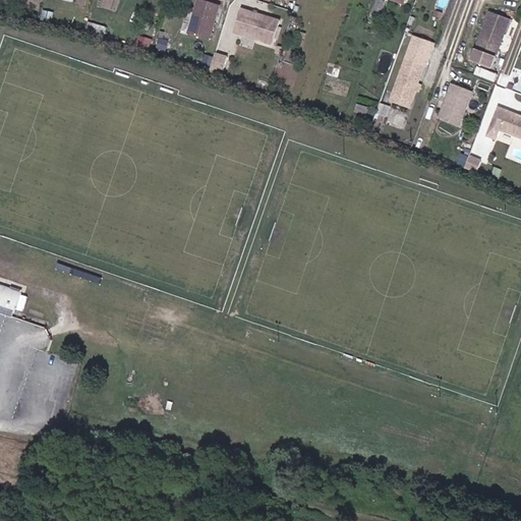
[(219,5),(203,0),(197,0),(188,34),(209,40),(219,5)]
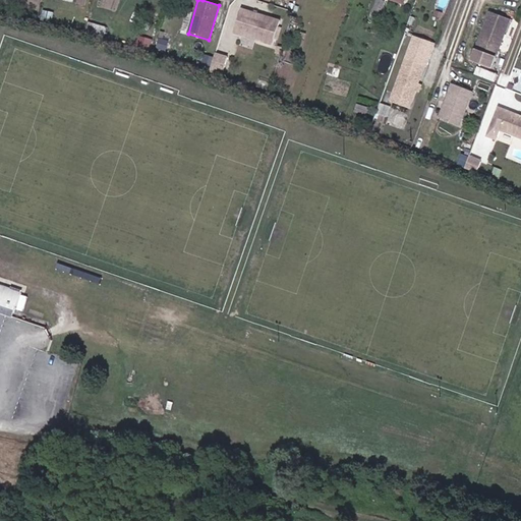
[(385,0),(375,0),(370,17),(379,19),(386,0),(385,0)]
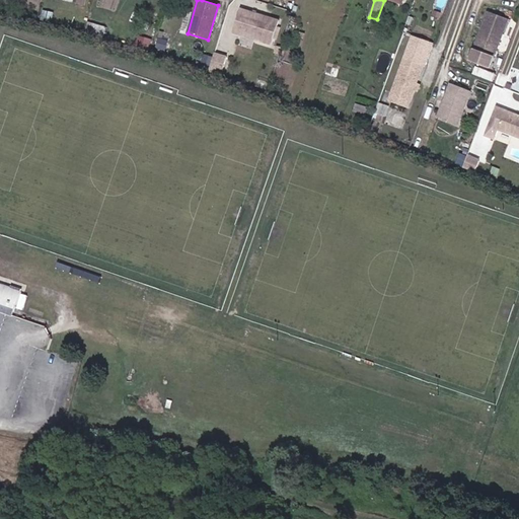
[(232,32),(250,39),(257,14),(239,9),(232,32)]
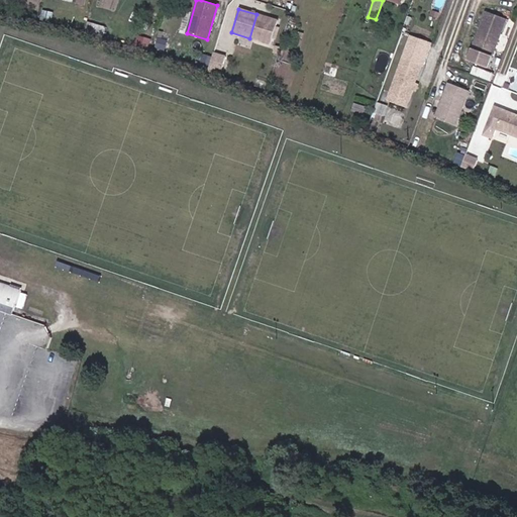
[(506,18),(488,11),(469,61),(488,68),(506,18)]
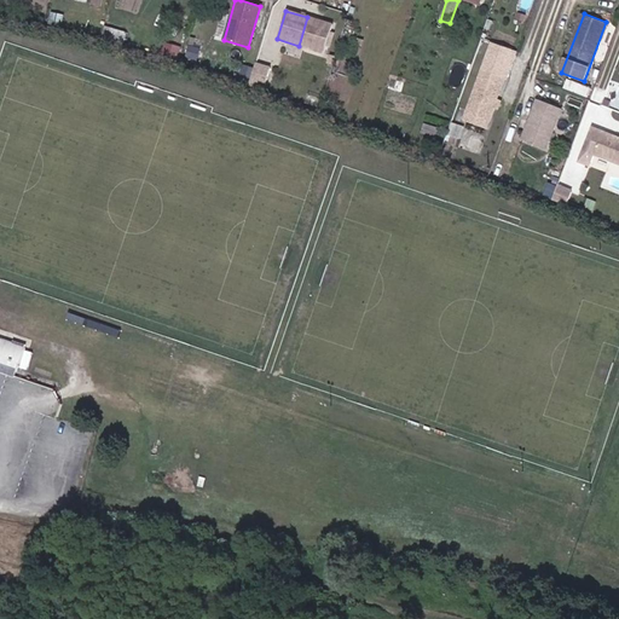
[(307,17),(299,46),(324,53),(333,24),(307,17)]
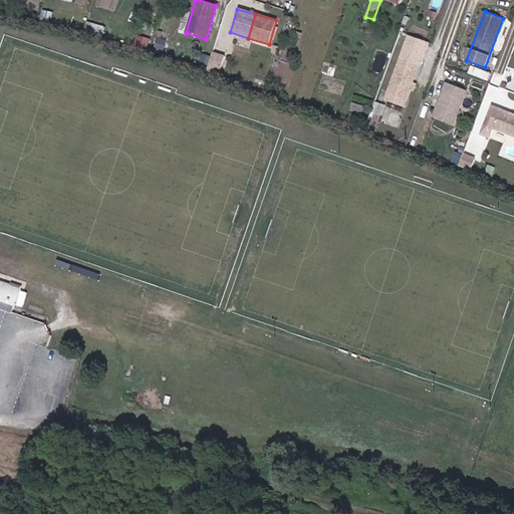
[(96,32),(98,24),(87,21),(85,29),(96,32)]
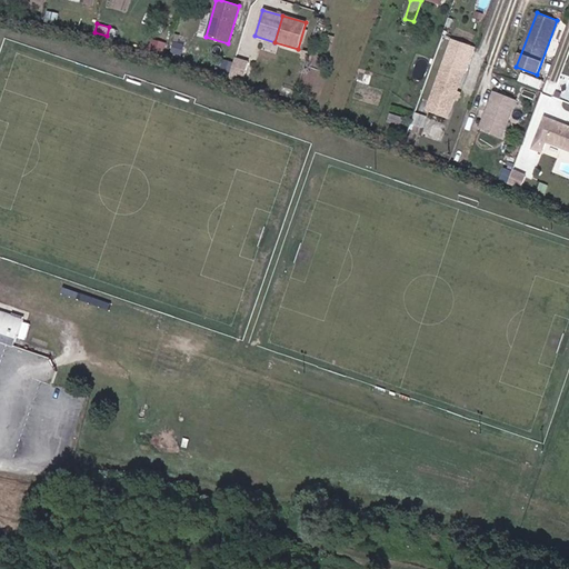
[(109,27),(107,36),(115,37),(117,29),(109,27)]
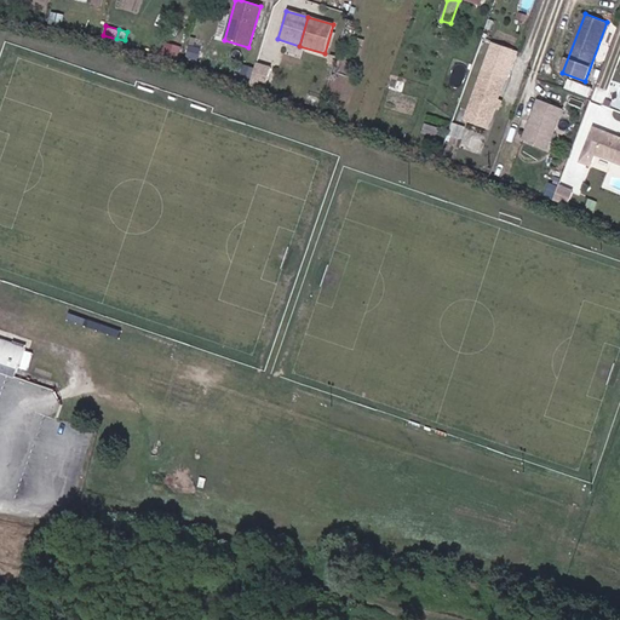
[(518,51),(493,41),(469,110),(492,118),(495,105),(498,97),(505,78),(507,79),(518,51)]
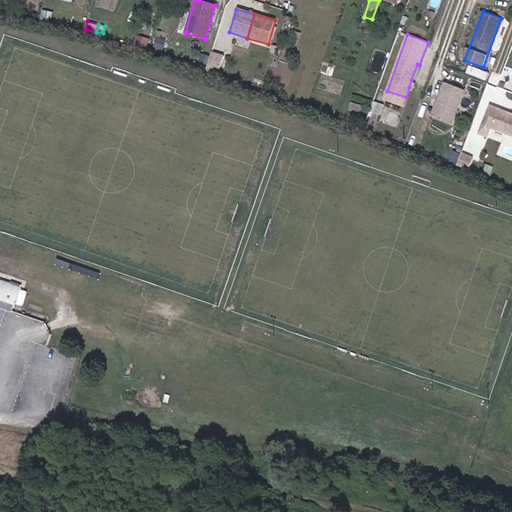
[(149,48),(151,39),(138,35),(135,44),(149,48)]
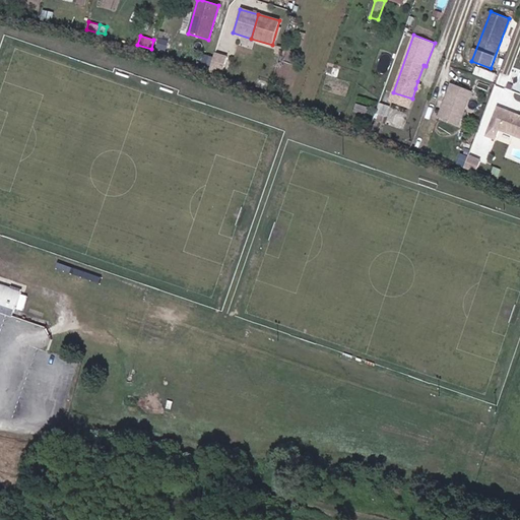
[(214,54),(209,71),(214,73),(221,76),(226,57),(214,54)]
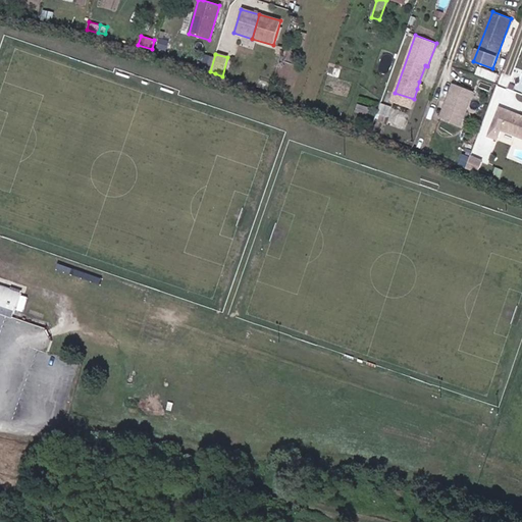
[(209,71),(213,58),(205,56),(201,67),(209,71)]
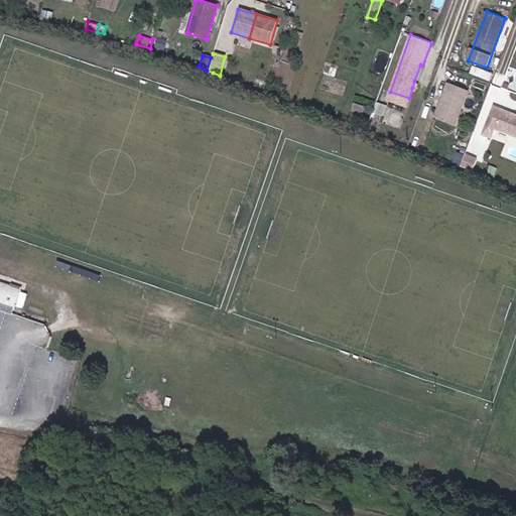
[(471,73),(490,80),(492,74),(474,67),(471,73)]
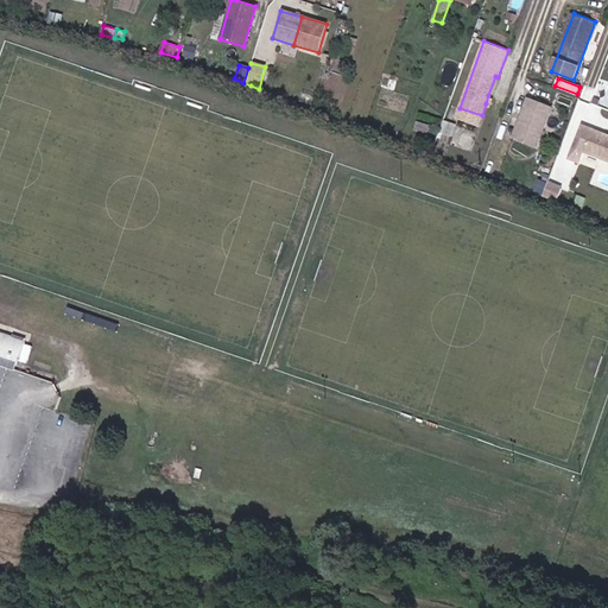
[(527,97),(513,137),(536,146),(551,107),(527,97)]
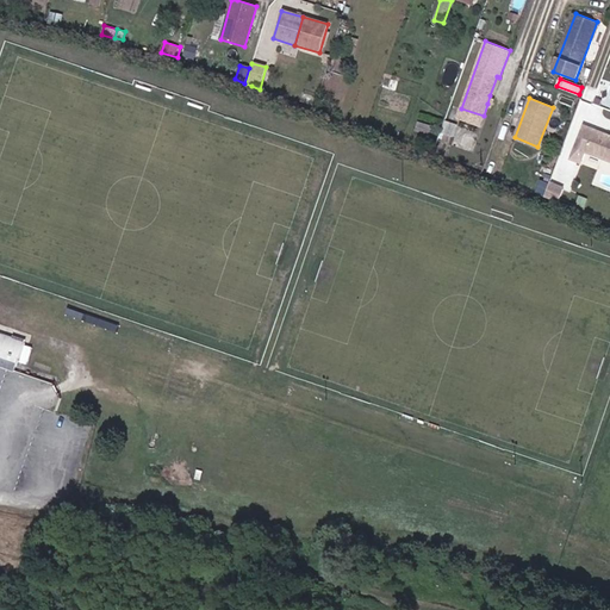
[(484,116),(461,109),(458,117),(480,124),(484,116)]
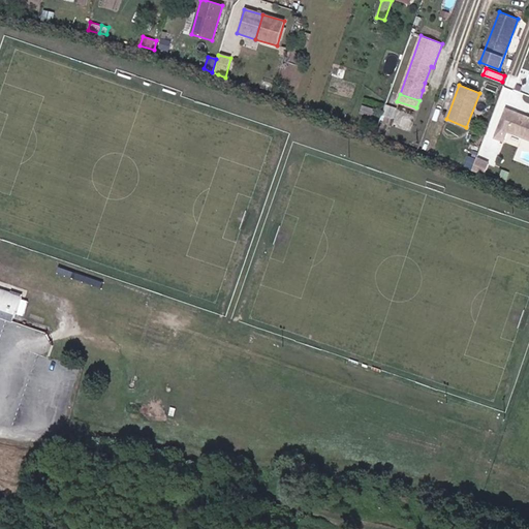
[(387,104),(384,114),(391,117),(395,106),(387,104)]
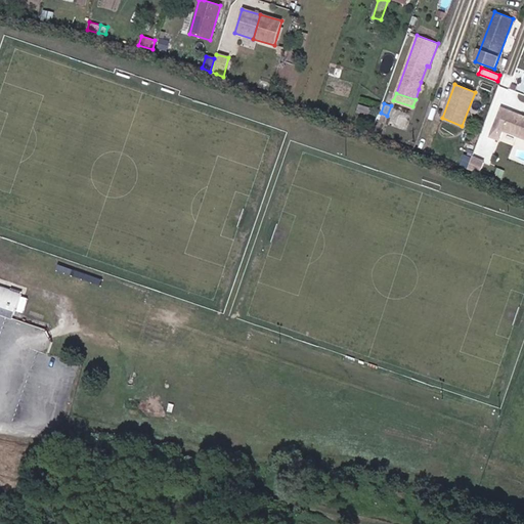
[(357,112),(368,116),(372,108),(359,104),(357,112)]
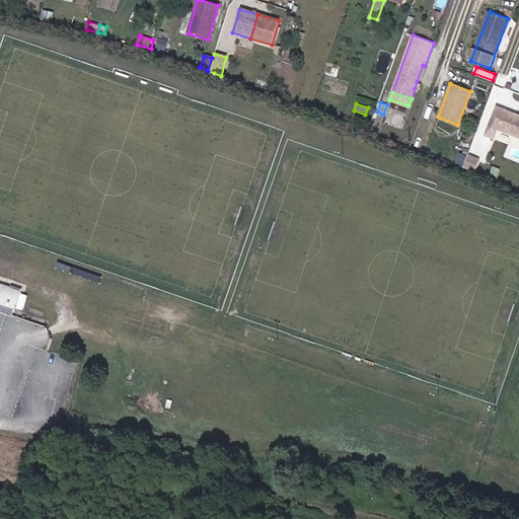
[(518,136),(518,114),(497,105),(486,135),(495,139),(499,128),(518,136)]
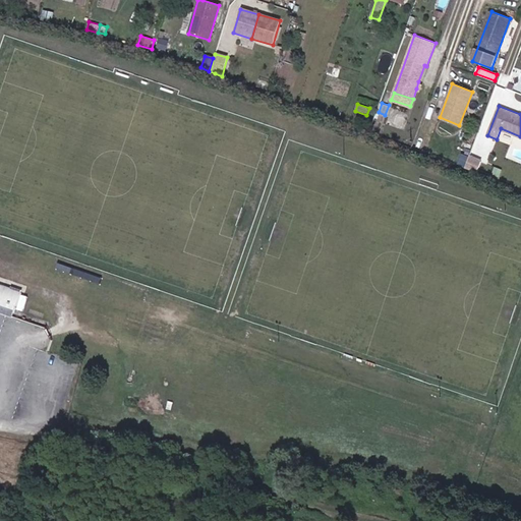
[(477,172),(482,159),(470,155),(466,168),(477,172)]
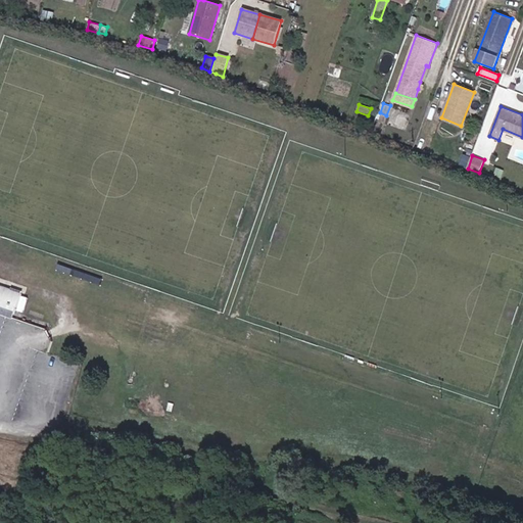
[(0,314),(14,319),(22,294),(11,290),(0,286),(0,314)]
